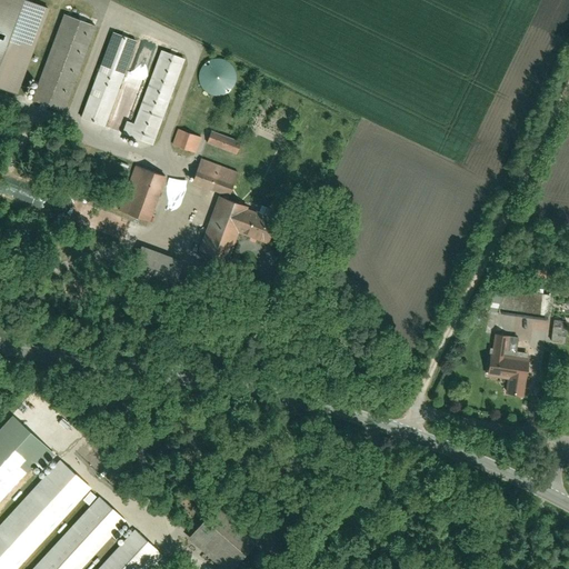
[(50,8),(29,0),(0,0),(0,87),(19,95),(50,8)]
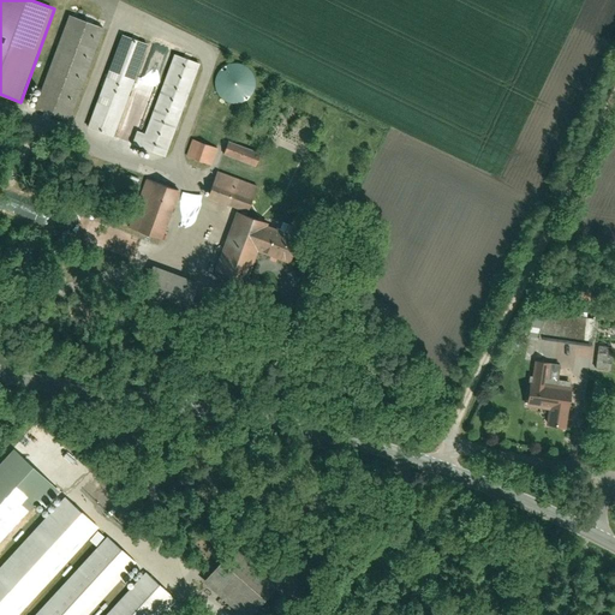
[(105,27),(71,15),(36,108),(70,120),(105,27)]
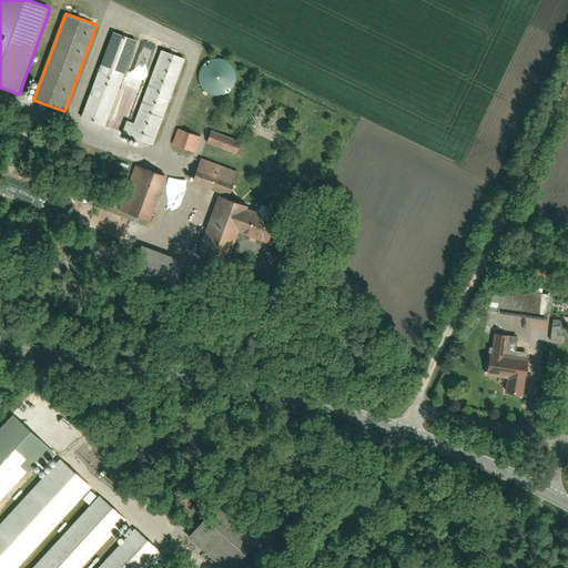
[(138,40),(114,31),(82,117),(105,125),(138,40)]
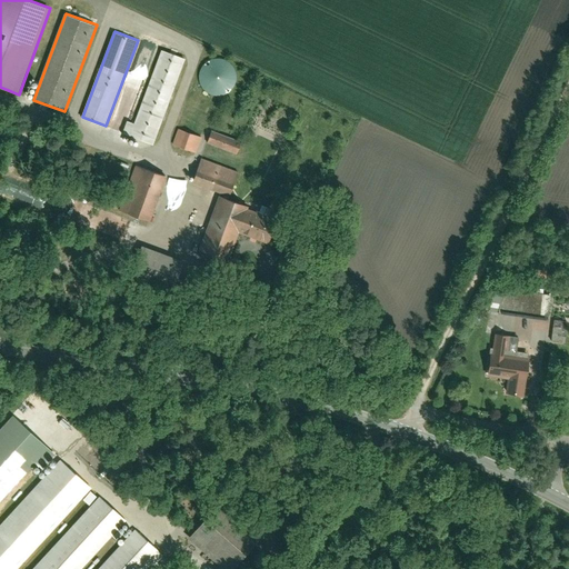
[(132,69),(143,73),(155,49),(145,43),(132,69)]
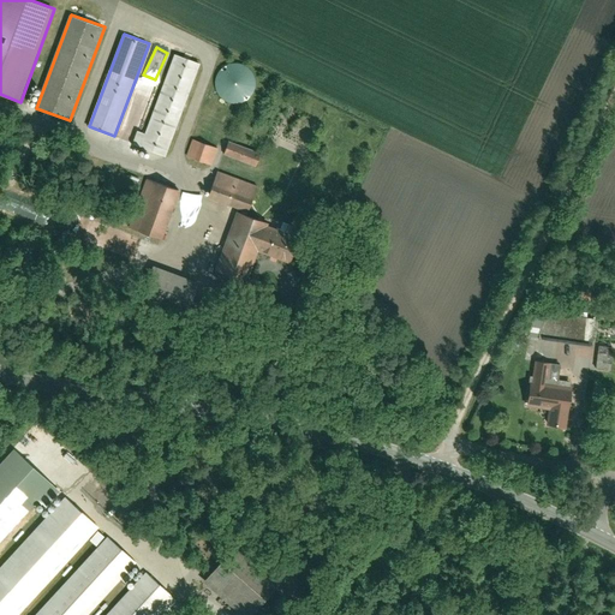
[(201,63),(175,53),(145,133),(138,130),(133,144),(166,156),(201,63)]
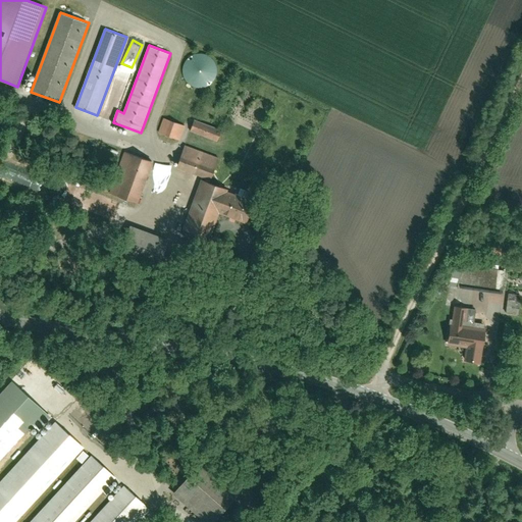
[(219,75),(204,50),(179,65),(195,91),(219,75)]
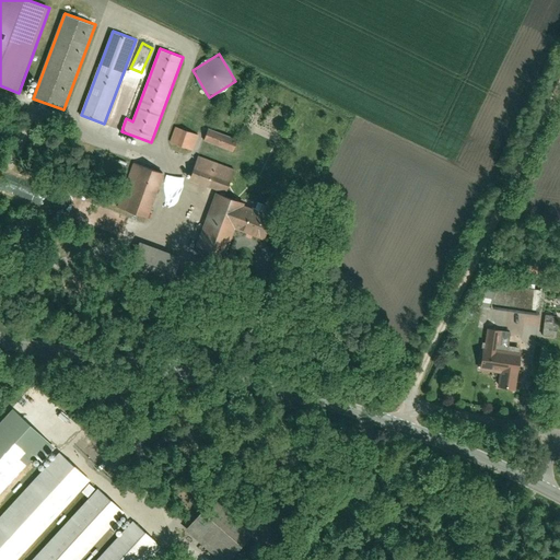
[(198,135),(176,127),(171,142),(193,150),(198,135)]
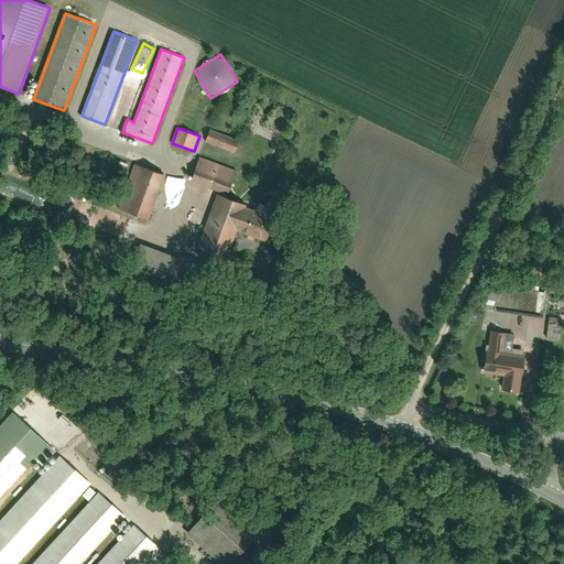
[(239,139),(210,129),(207,140),(236,150),(239,139)]
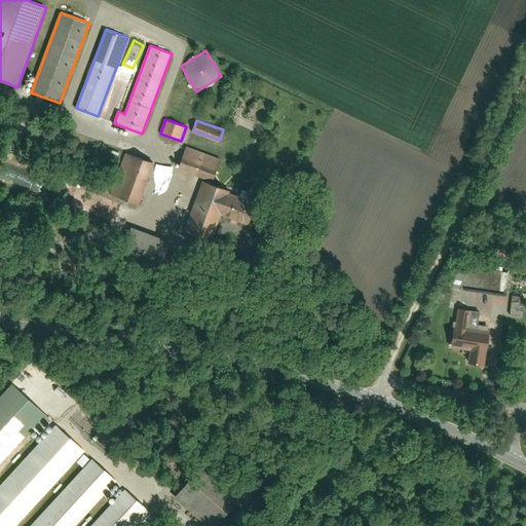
[(220,158),(187,146),(179,167),(213,180),(220,158)]
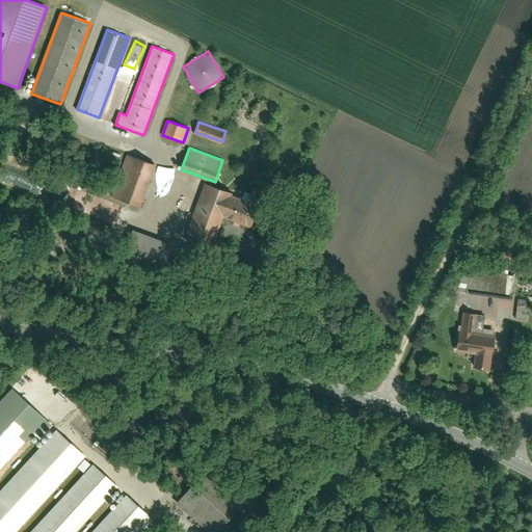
[(156,164),(128,154),(112,196),(140,206),(156,164)]
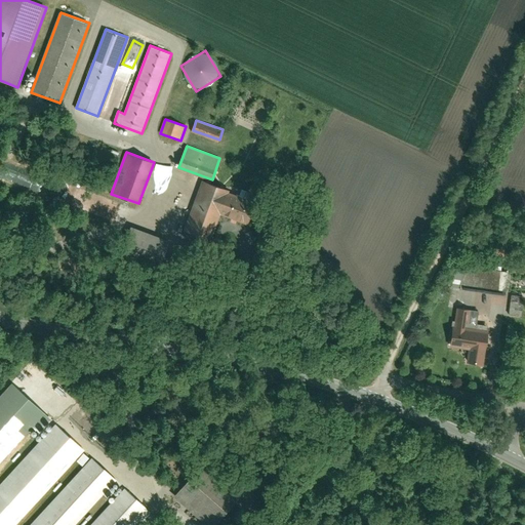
[(230,190),(202,180),(184,231),(211,241),(221,214),(230,192),(230,190)]
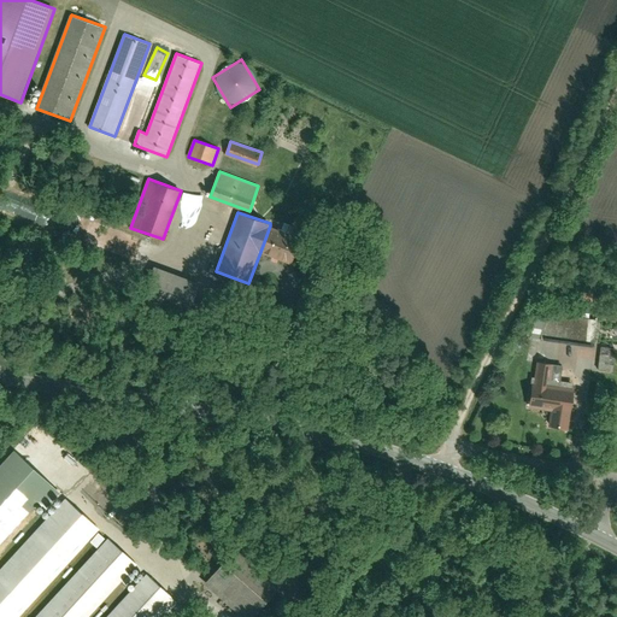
[(297,225),(286,222),(282,230),(293,234),(297,225)]
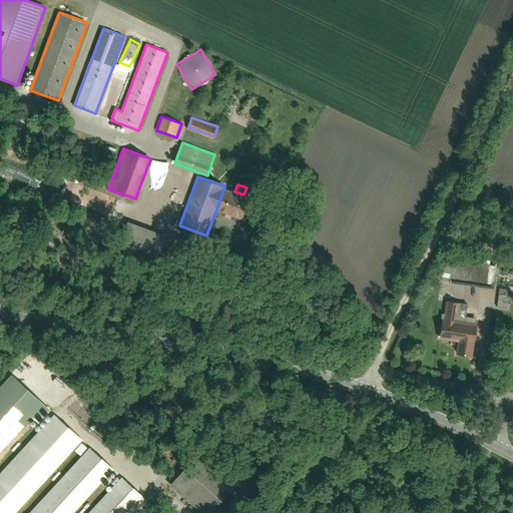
[(216,209),(241,218),(249,196),(243,194),(234,191),(224,187),(216,209)]
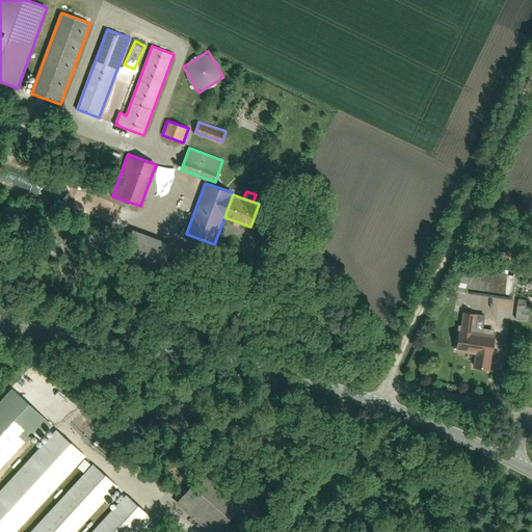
[(116,223),(123,206),(102,198),(99,208),(98,207),(95,216),(116,223)]
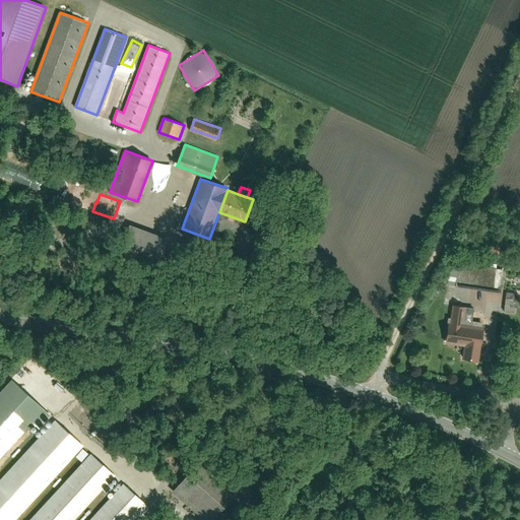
[(168,238),(131,224),(126,240),(163,253),(168,238)]
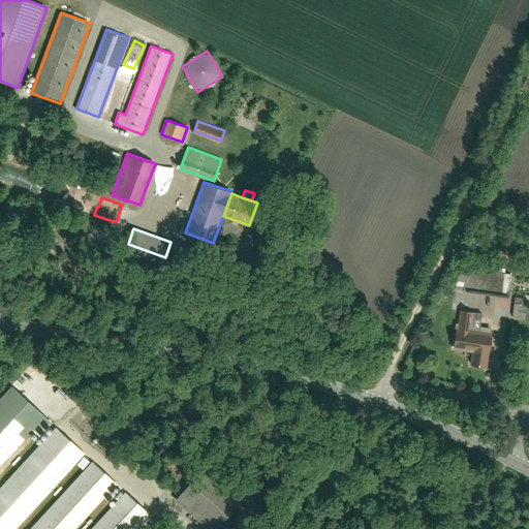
[(508,271),(468,267),(468,273),(466,288),(466,290),(505,294),(508,271)]
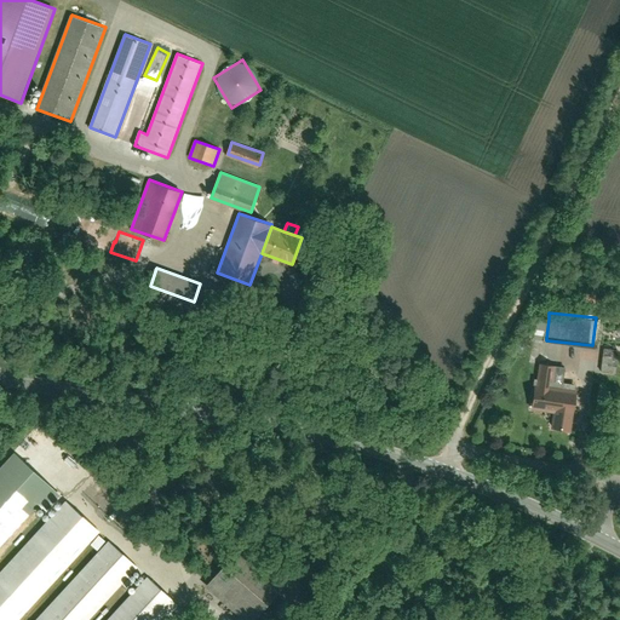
[(549,320),(538,319),(537,337),(546,338),(549,320)]
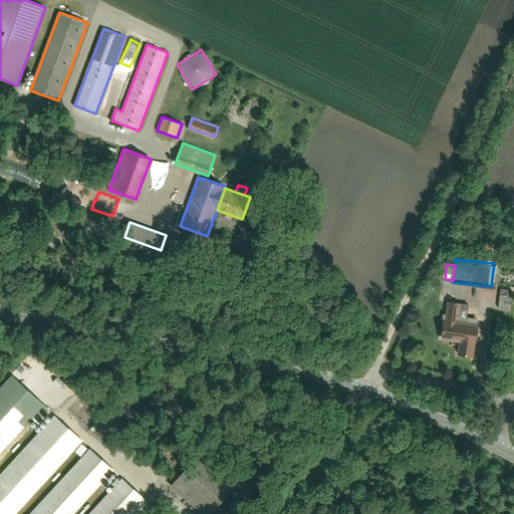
[(498,307),(510,307),(511,288),(498,288),(498,307)]
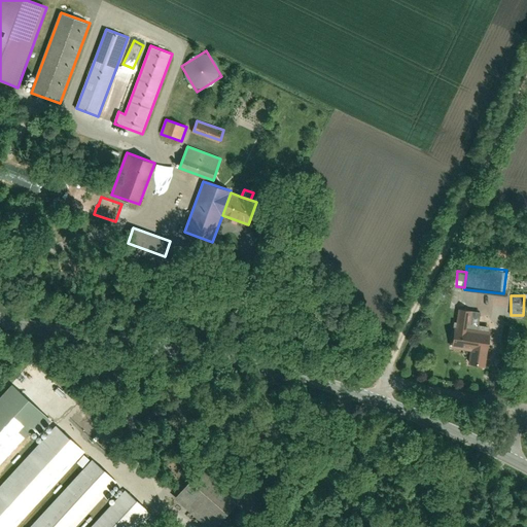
[(482,310),(459,308),(455,347),(471,349),(469,365),(486,367),(490,329),(480,327),(482,310)]
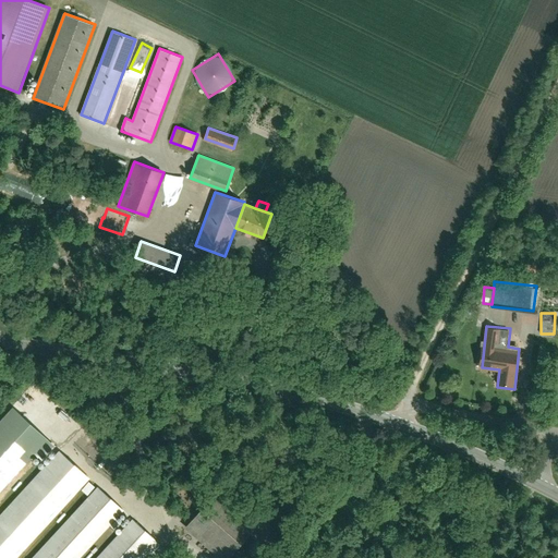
[(14,407),(0,421),(0,492),(50,438),(14,407)]
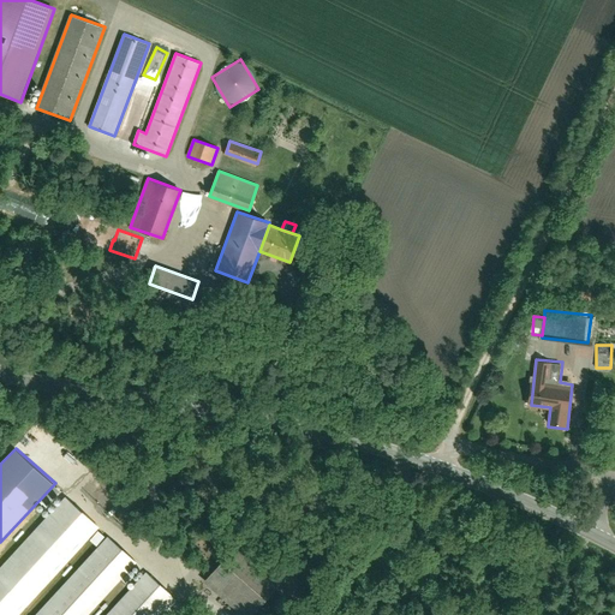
[(67,496),(0,567),(0,614),(17,614),(90,536),(100,526),(67,496)]
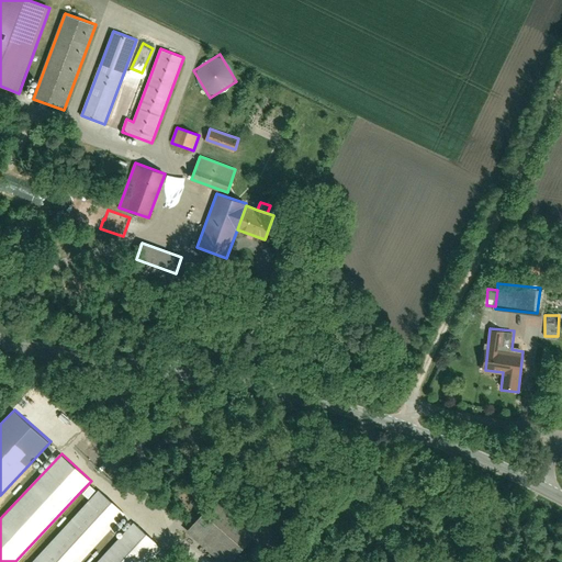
[(82,490),(90,496),(98,487),(91,481),(82,490)]
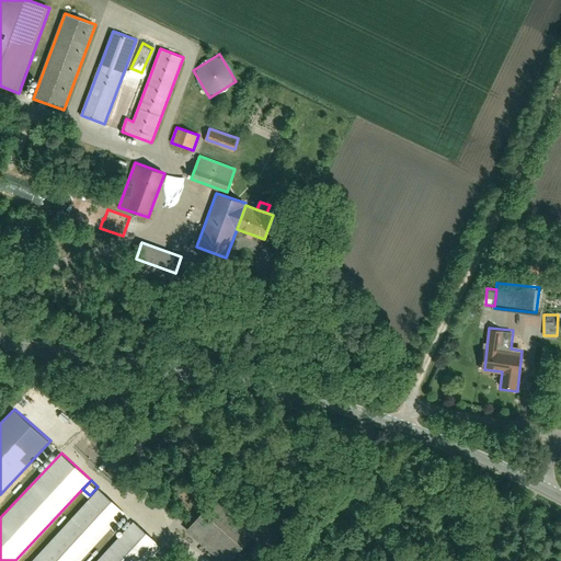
[(29,560),(79,560),(125,512),(98,487),(90,495),(29,560)]
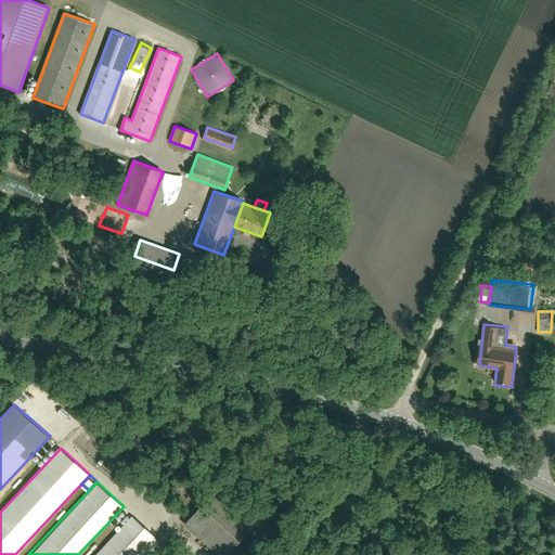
[(210,493),(188,520),(227,554),(249,527),(210,493)]
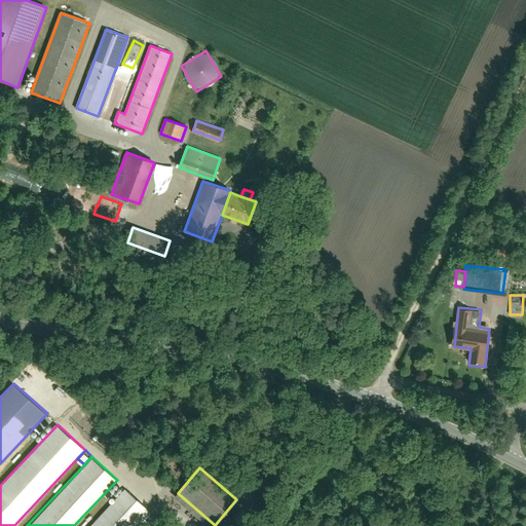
[(127,488),(91,525),(137,525),(152,510),(127,488)]
